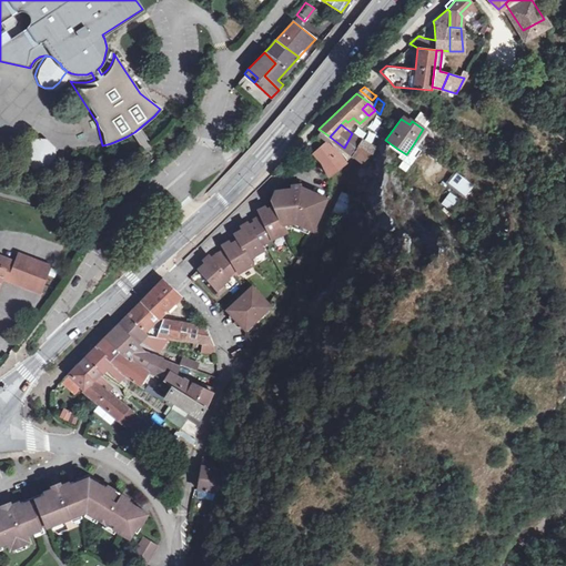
[(352,133),(344,148),(357,159),(366,142),(352,133)]
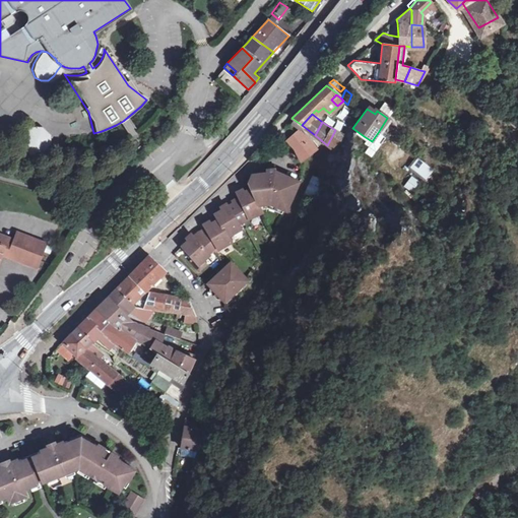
[(29,151),(38,151),(44,144),(44,135),(38,130),(29,130),(23,136),(23,144),(29,151)]
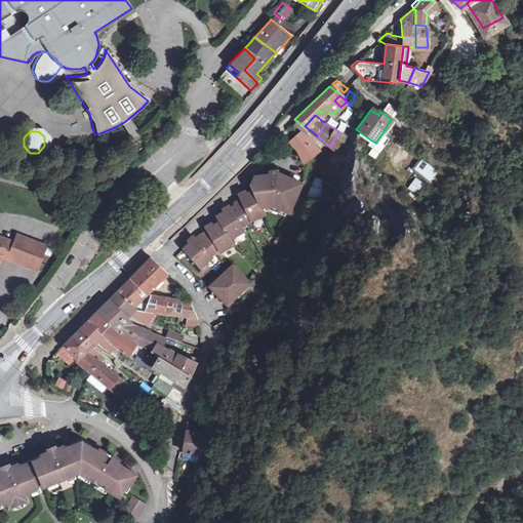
[(307,135),(302,139),(296,132),(288,141),(296,150),(302,160),(317,149),(307,135)]
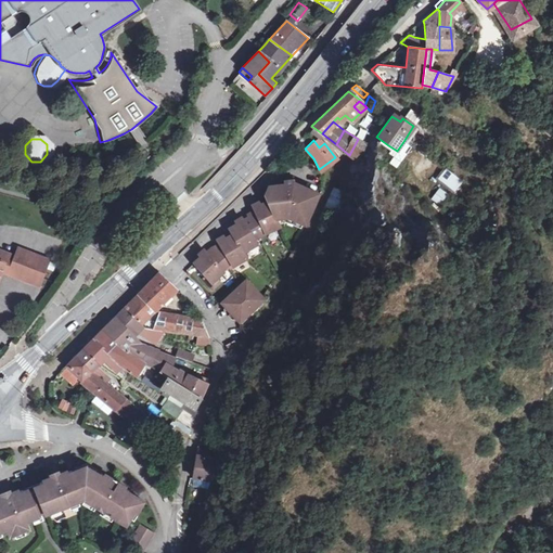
[(452,189),(460,179),(444,167),(436,177),(452,189)]
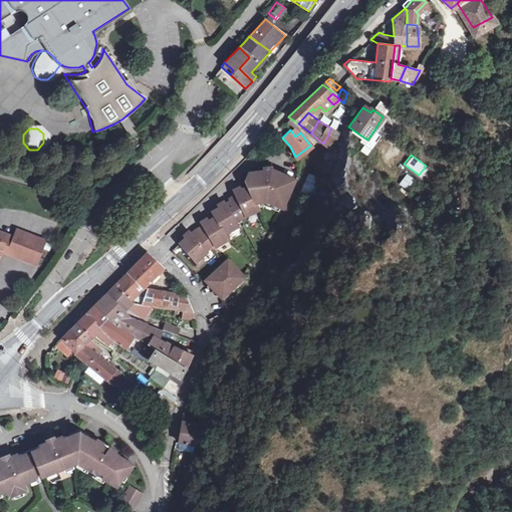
[(185,238),(185,237),(178,242),(188,253),(195,261),(201,257),(207,251),(205,249),(212,243),(215,246),(226,238),(223,234),(235,227),(233,222),(256,210),(253,203),(265,201),(281,206),(292,177),(267,168),(266,166),(255,167),(256,171),(245,173),(242,181),(245,187),(238,190),(239,192),(234,195),(227,199),(227,201),(221,205),(222,207),(218,210),(217,208),(209,212),(212,217),(206,221),(207,223),(202,226),(201,225),(195,229),(190,234),(185,238)]
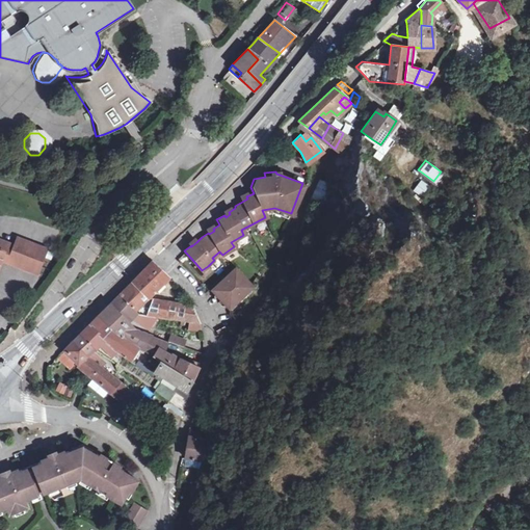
[(317,177),(313,192),(322,194),(326,179),(317,177)]
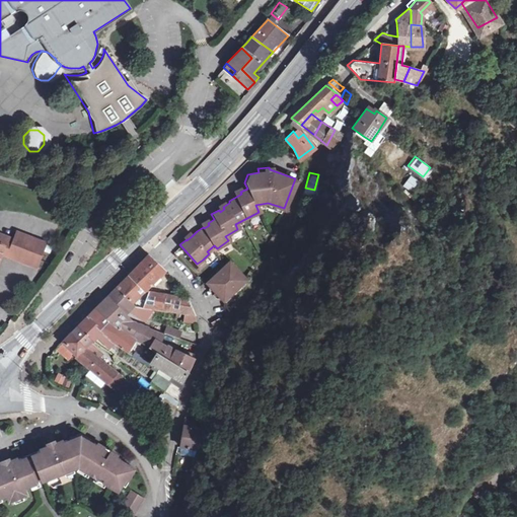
[(401,183),(411,191),(419,180),(410,173),(401,183)]
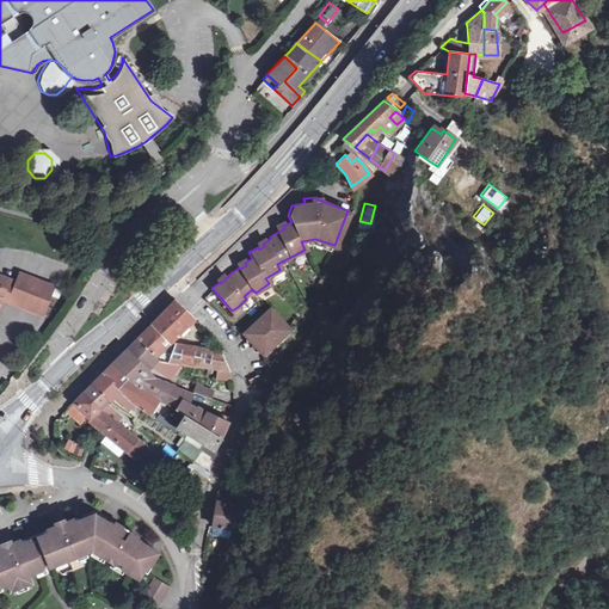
[(10,285),(47,300),(53,285),(16,271),(12,280),(10,285)]
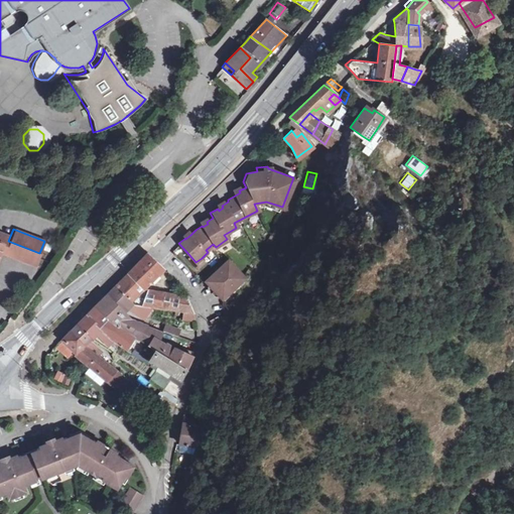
[(181,234),(185,238),(185,239),(190,235),(185,230),(181,234)]
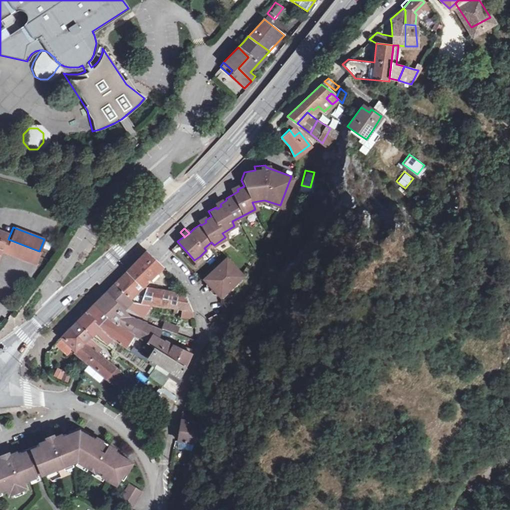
[(10,234),(0,230),(0,247),(2,242),(7,244),(8,239),(10,234)]
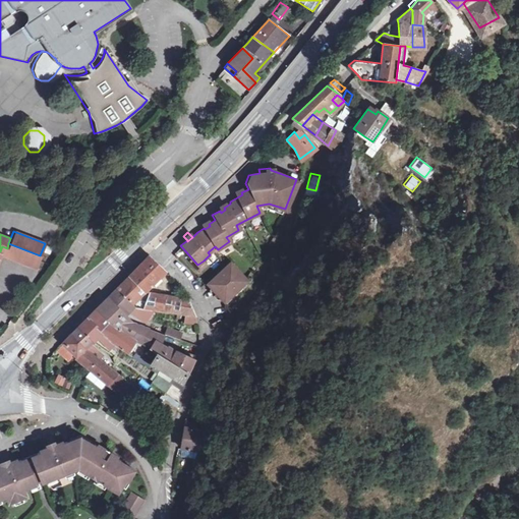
[(36,268),(40,255),(8,243),(7,248),(2,246),(0,251),(0,254),(36,268)]
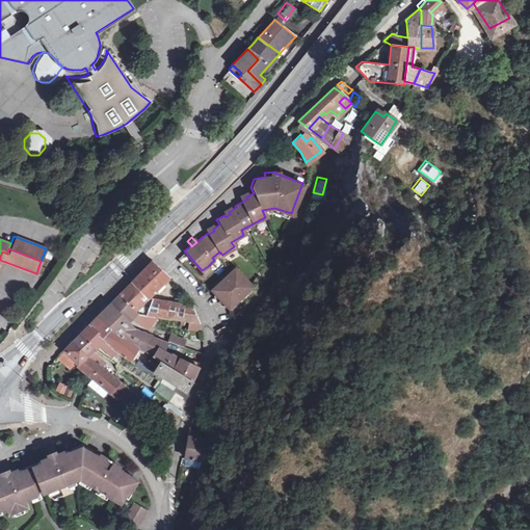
[(140,272),(130,283),(146,297),(147,297),(162,281),(165,284),(169,280),(151,262),(140,272)]
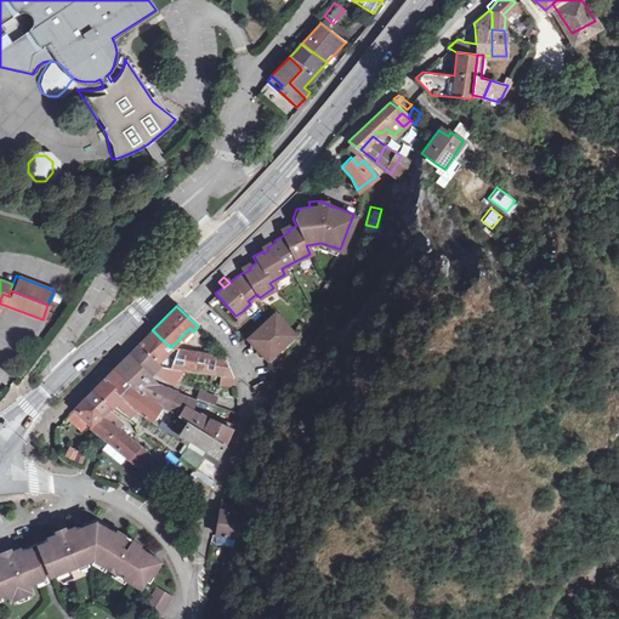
[(245,314),(243,311),(236,316),(227,306),(222,310),(234,323),(245,314)]
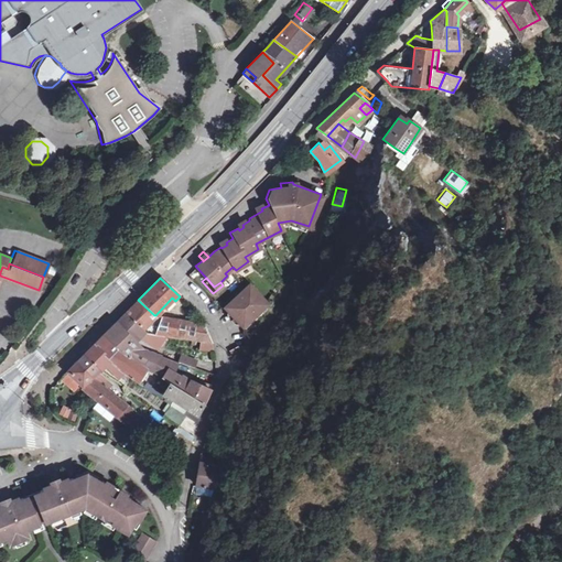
[(248,282),(242,288),(249,295),(256,290),(248,282)]
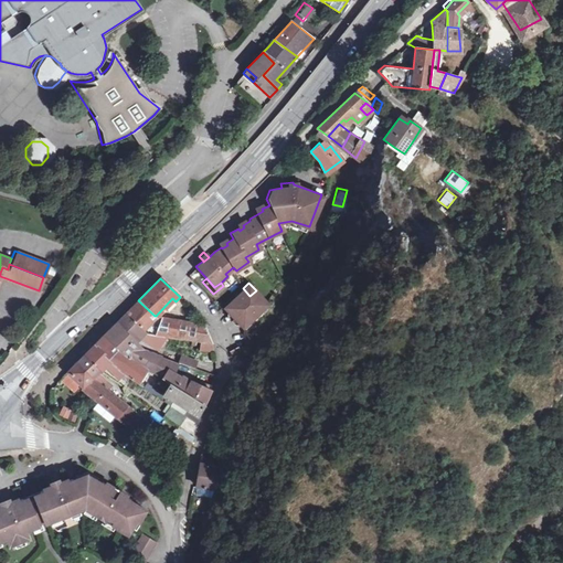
[(250,296),(243,288),(224,307),(229,311),(240,322),(244,327),(263,308),(255,301),(262,296),(256,290),(250,296)]
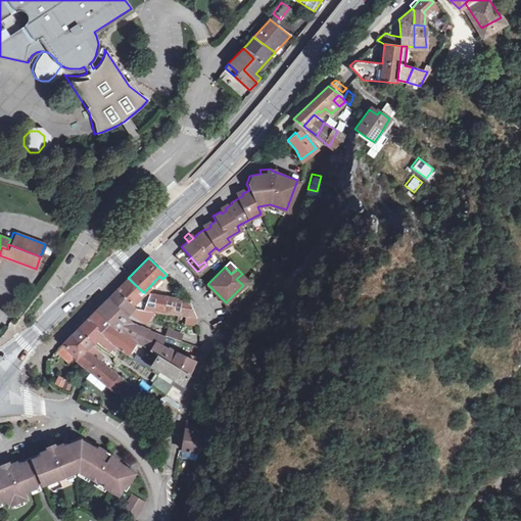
[(248,280),(242,274),(236,279),(243,285),(248,280)]
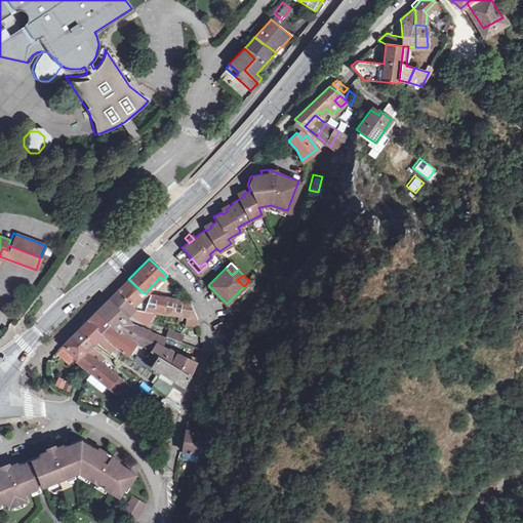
[(122,284),(116,291),(133,309),(153,312),(185,318),(195,319),(192,310),(189,300),(145,293),(144,293),(128,279),(122,284)]
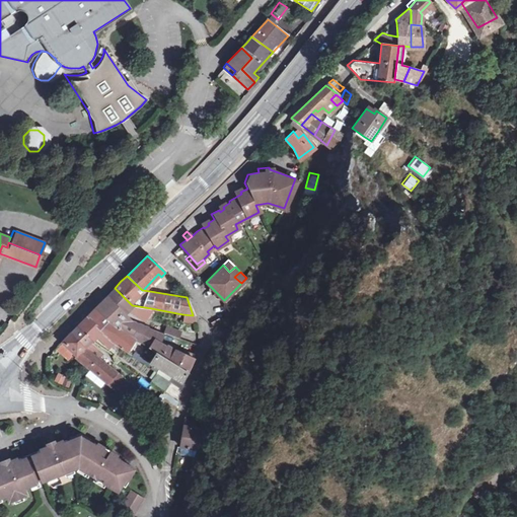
[(215,297),(220,296),(210,286),(208,291),(215,297)]
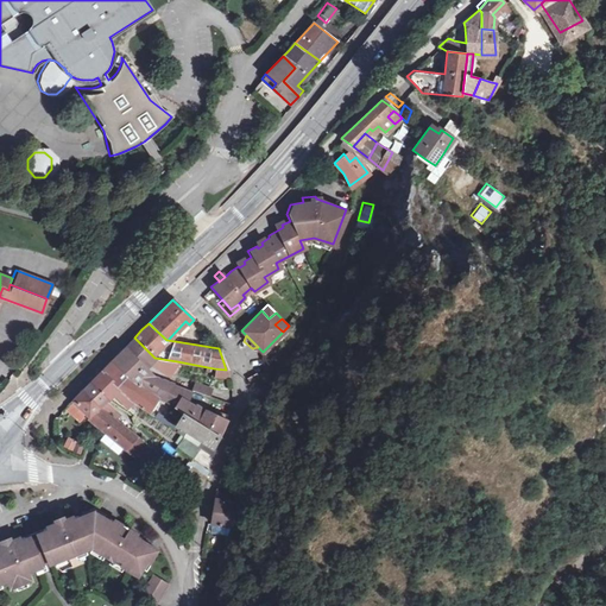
[(130,342),(124,348),(144,368),(149,364),(168,377),(177,361),(155,358),(134,338),(130,342)]
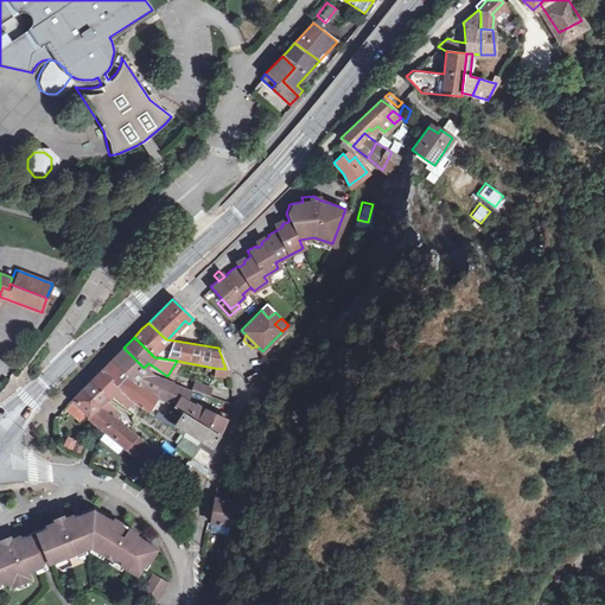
[(118,354),(112,360),(132,381),(159,397),(160,399),(170,382),(152,376),(144,368),(123,348),(118,354)]
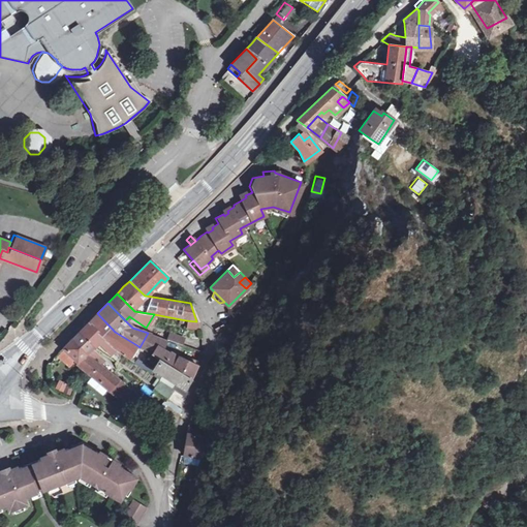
[(92,318),(87,323),(104,340),(115,349),(122,354),(129,360),(138,346),(115,332),(97,313),(92,318)]
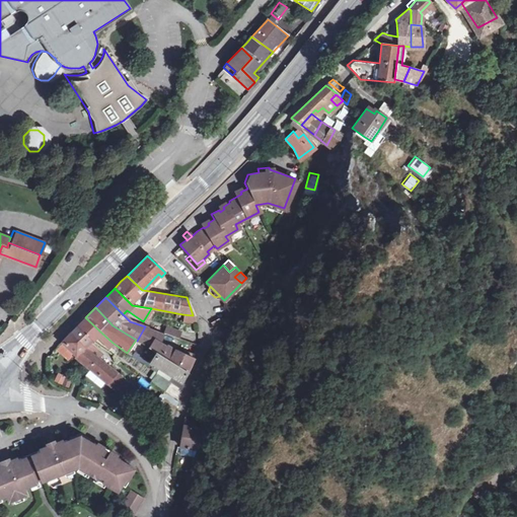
[(195,321),(193,315),(182,314),(182,320),(192,322),(195,321)]
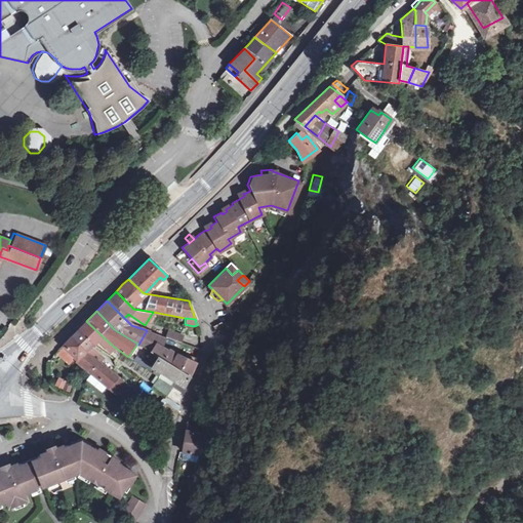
[(82,325),(77,330),(92,344),(96,339),(109,352),(111,350),(119,355),(121,352),(114,347),(104,337),(86,321),(82,325)]
